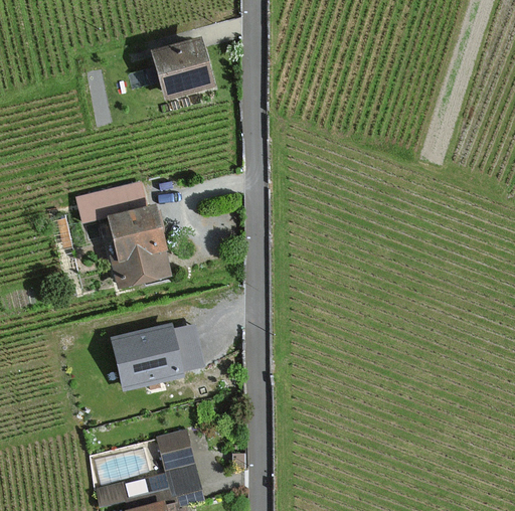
[(201,36),(156,49),(168,93),(213,80),(201,36)]
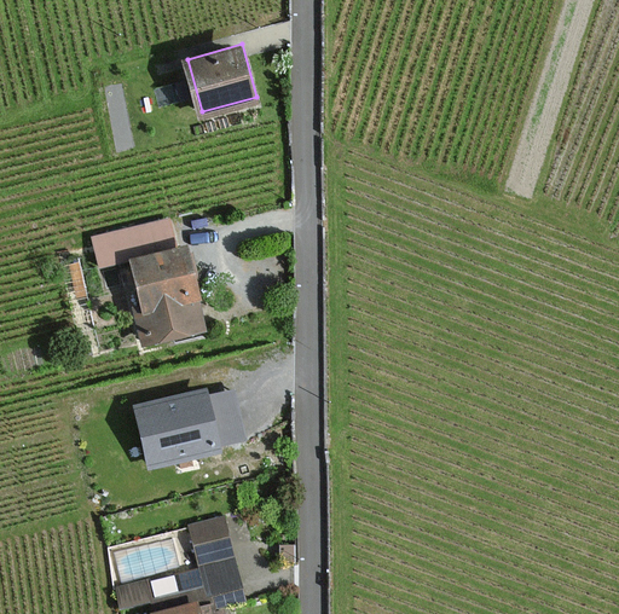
[(132,306),(142,341),(201,326),(179,245),(175,247),(167,216),(93,235),(100,262),(127,255),(140,303),(132,306)]
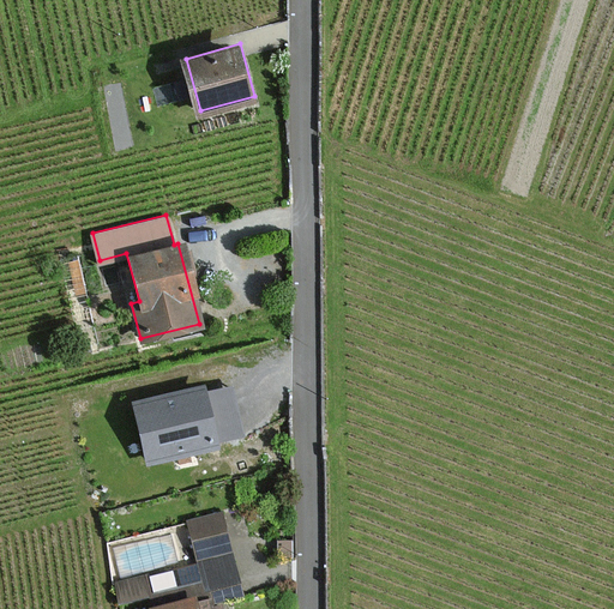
[(76,254),(61,258),(76,323),(91,319),(76,254)]
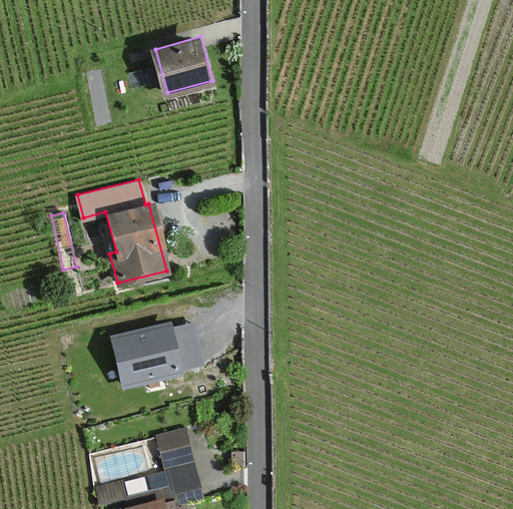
[(189,319),(110,338),(121,385),(200,366),(189,319)]
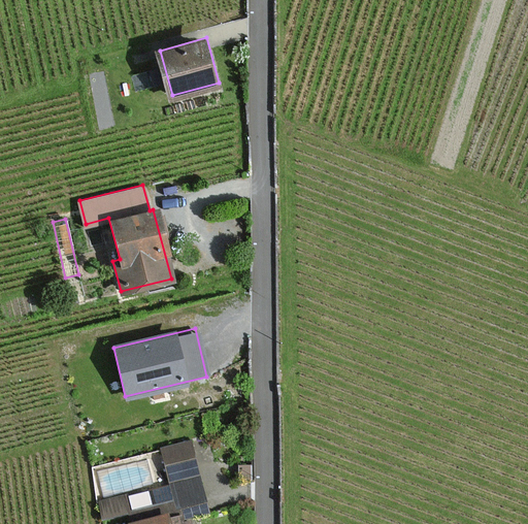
[(202,497),(187,441),(163,448),(172,484),(125,497),(123,492),(99,498),(103,516),(131,509),(132,513),(180,500),(180,503),(202,497)]
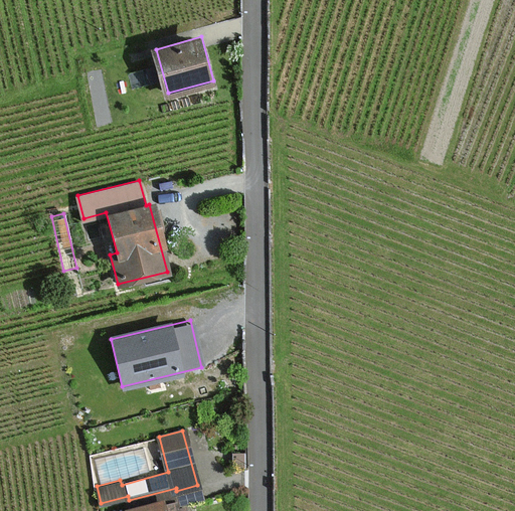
[(243,466),(242,451),(232,452),(232,467),(243,466)]
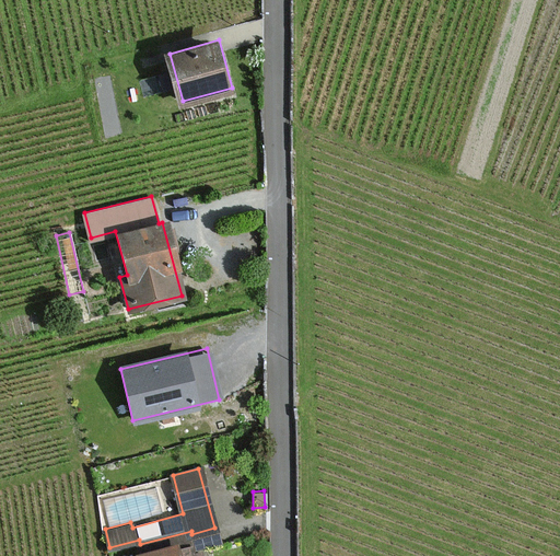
[(172,546),(135,555),(189,555),(188,548),(174,553),(172,546)]
